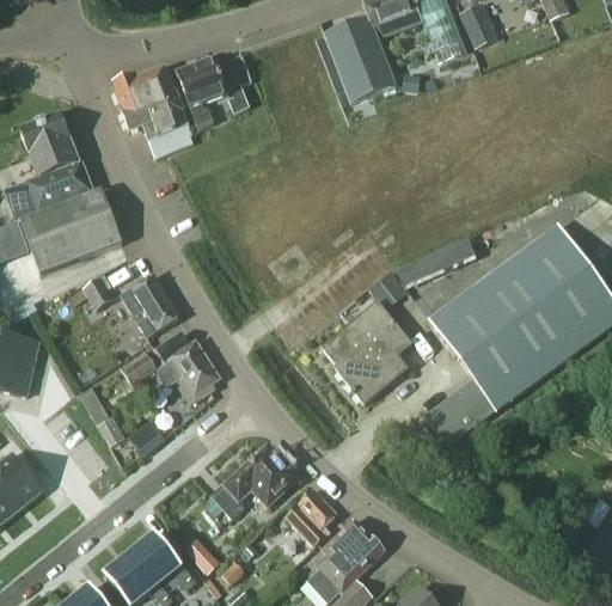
[(422,22),(414,0),(366,0),(363,1),(369,17),(324,34),(350,102),(350,103),(397,86),(391,71),(379,40),(422,22)]
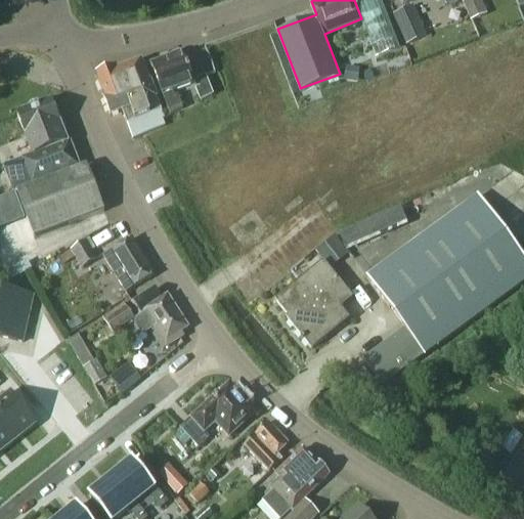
[(354,0),(361,18),(373,46),(357,52),(361,60),(399,45),(382,0),(354,0)]
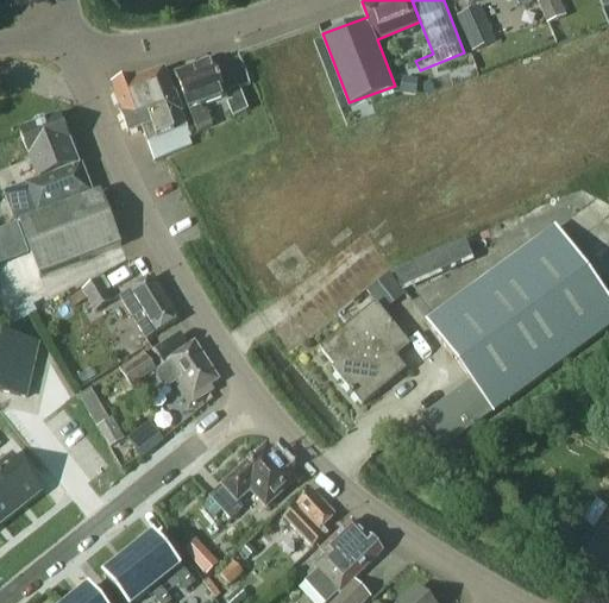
[(539,0),(547,20),(565,12),(560,0),(539,0)]
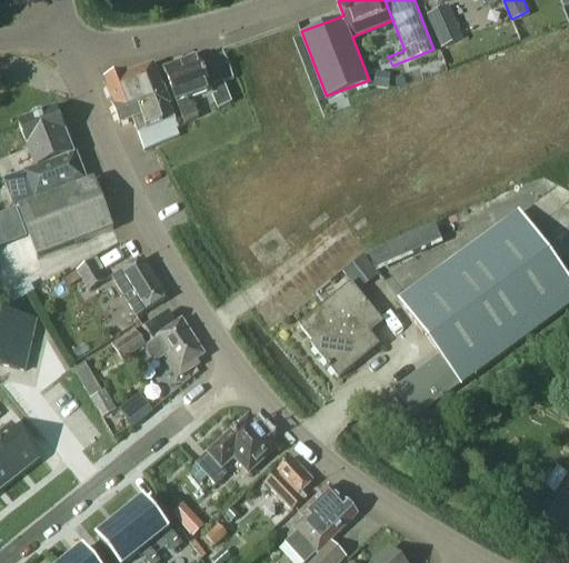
[(427,12),(441,44),(463,36),(449,3),(427,12)]
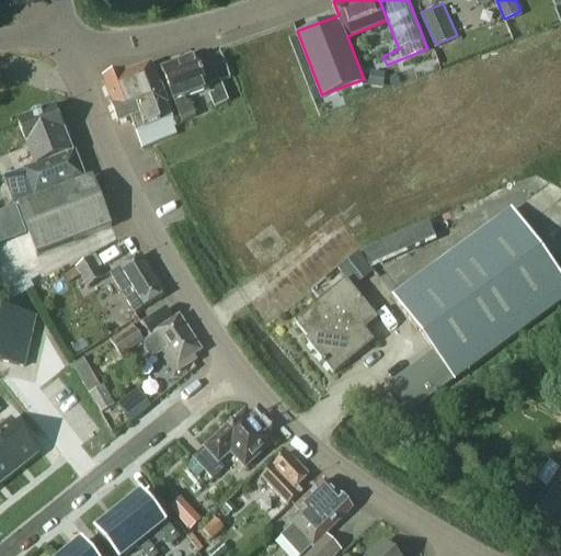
[(163,69),(183,118),(196,114),(189,93),(208,86),(197,56),(163,69)]
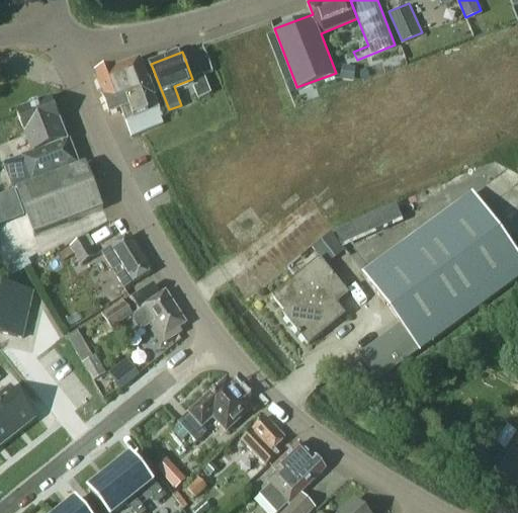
[(131,102),(155,92),(149,77),(148,77),(140,57),(116,66),(131,102)]
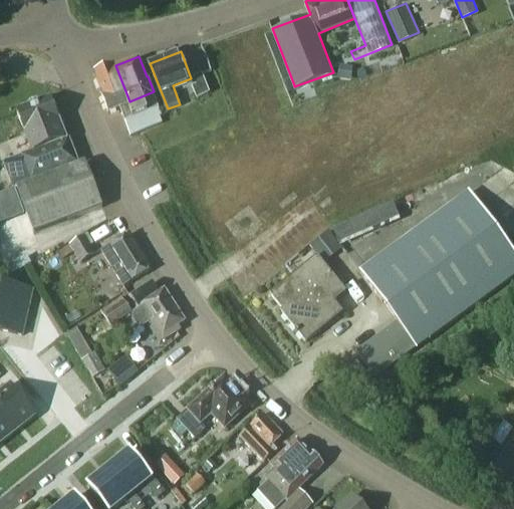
[(130,101),(115,65),(114,62),(95,70),(104,92),(102,93),(109,110),(120,105),(131,132),(163,118),(162,116),(160,113),(162,112),(154,91),(130,101)]
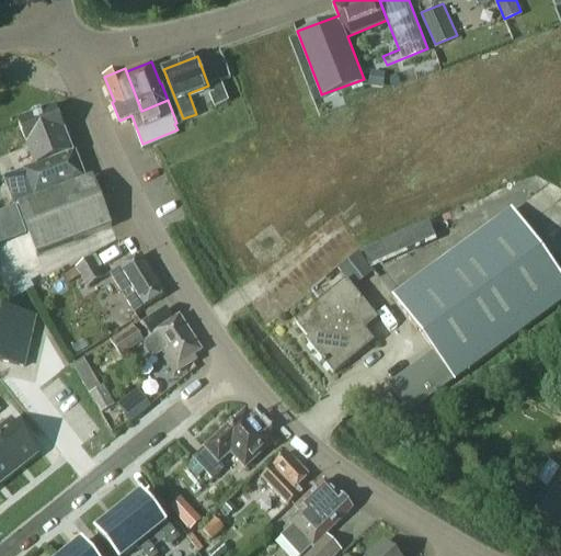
[(209,91),(214,103),(228,99),(220,77),(210,81),(214,90),(209,91)]
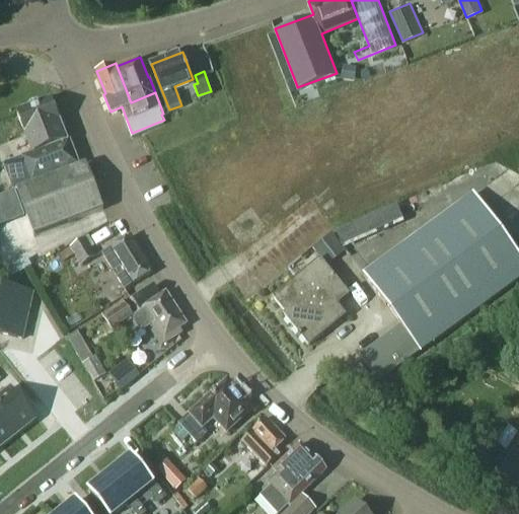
[(58,117),(51,97),(17,111),(24,131),(25,131),(32,150),(2,161),(12,189),(16,188),(33,233),(102,207),(84,160),(78,162),(68,136),(64,138),(57,119),(58,117)]
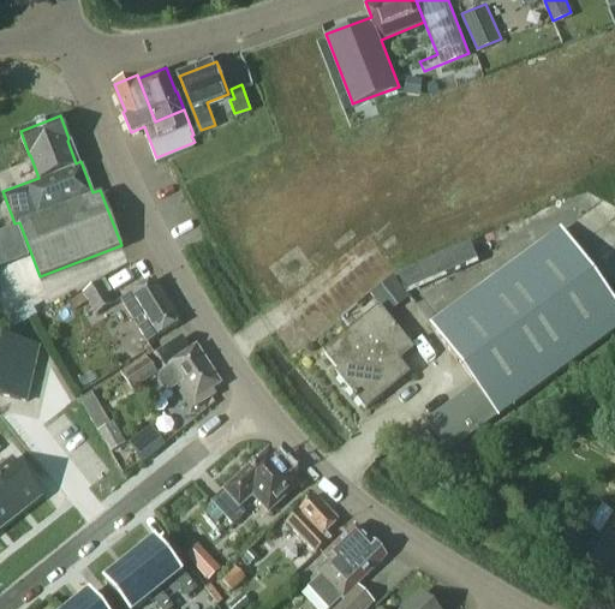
[(497,412),(499,412),(614,326),(614,298),(562,226),(431,321),(476,381),(427,417),(449,447),(497,412)]
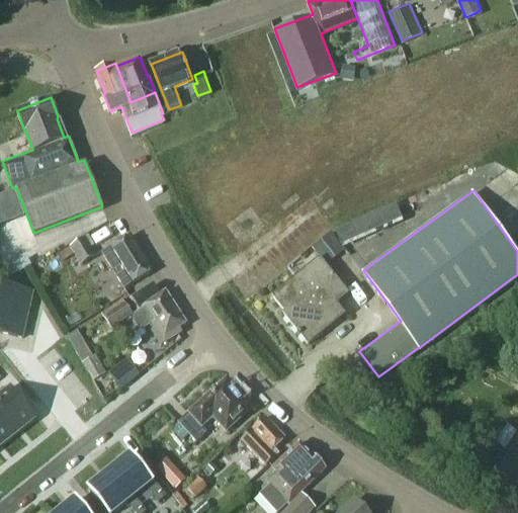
[(343,245),(405,219),(397,200),(335,228),(343,245)]
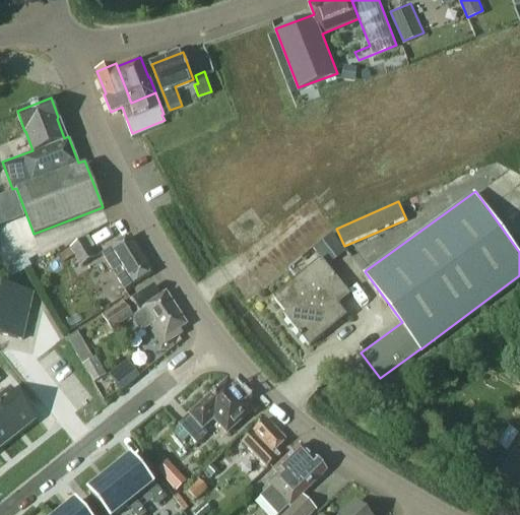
[(332,231),(323,239),(336,256),(346,248),(332,231)]
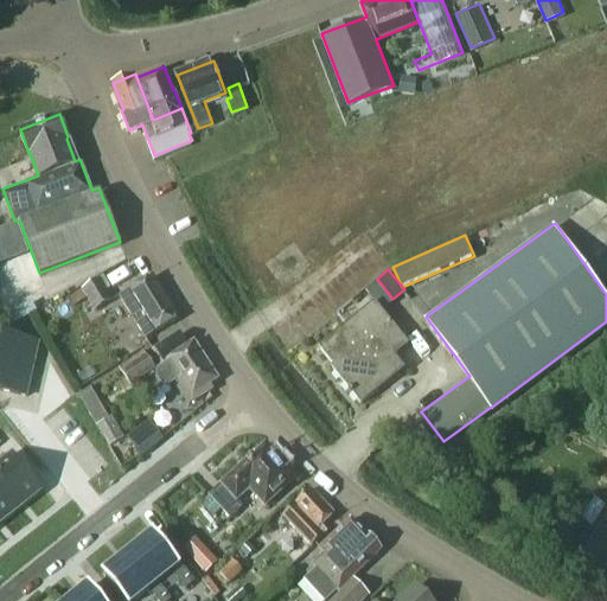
[(117,293),(140,327),(145,334),(177,313),(149,272),(117,293)]
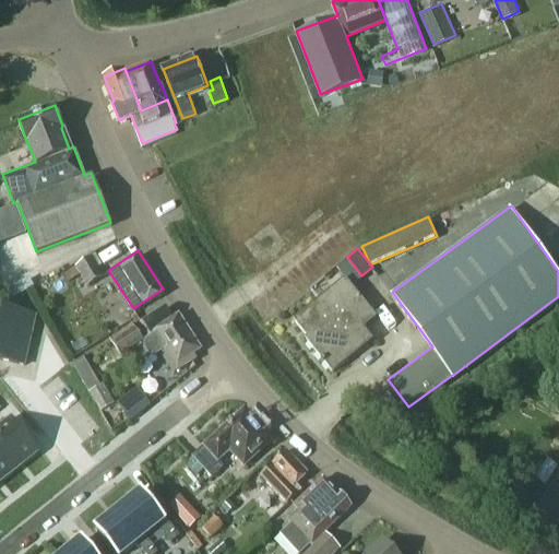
[(87,282),(102,272),(96,264),(102,261),(95,251),(75,264),(87,282)]
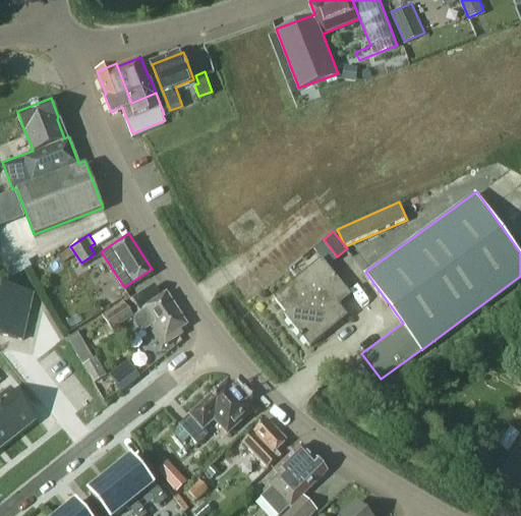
[(74,252),(70,246),(69,244),(59,251),(64,259),(74,252)]
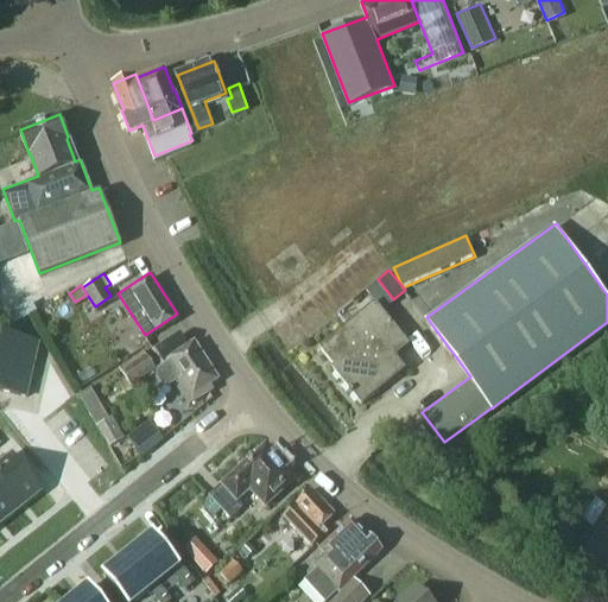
[(375,299),(321,344),(335,362),(333,365),(361,400),(404,365),(394,353),(409,341),(375,299)]
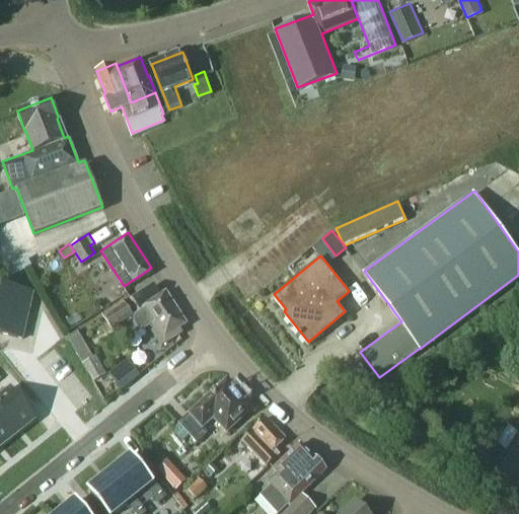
[(21,336),(32,291),(18,287),(0,283),(0,331),(7,333),(21,336)]
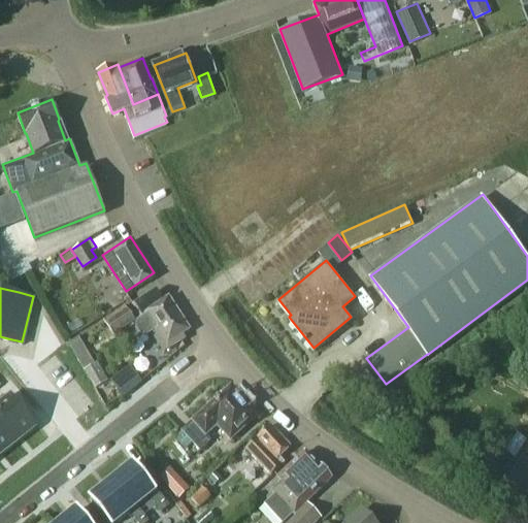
[(162,299),(155,288),(133,301),(141,315),(137,318),(135,323),(140,332),(147,332),(152,329),(164,349),(185,335),(182,331),(189,327),(168,295),(162,299)]
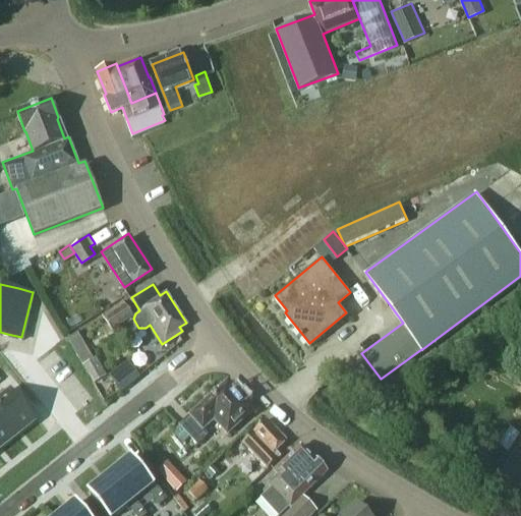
[(113,327),(133,313),(122,296),(102,309),(113,327)]
